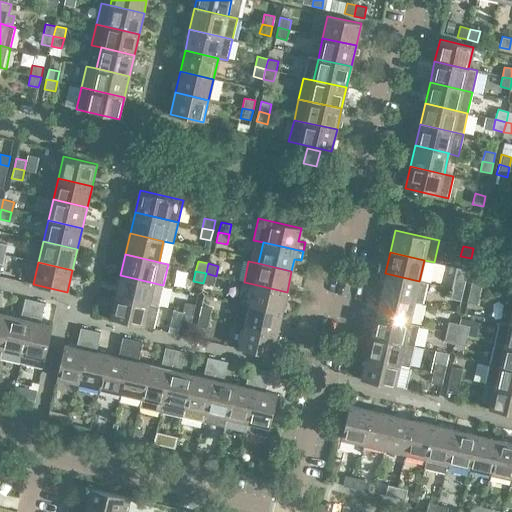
[(214,285),(216,276),(206,273),(203,283),(214,285)]
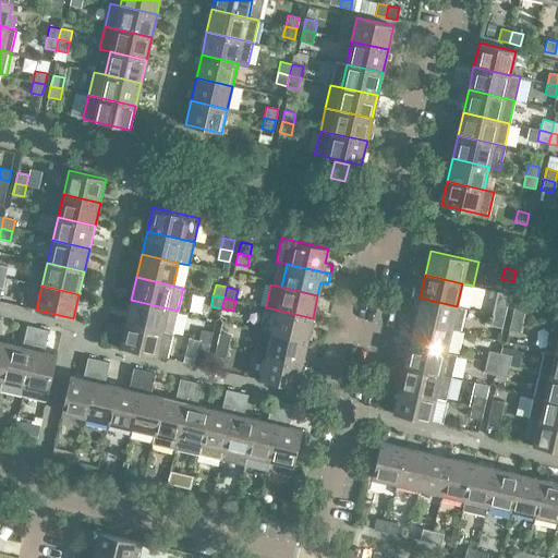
[(465,308),(457,306),(420,298),(415,320),(451,329),(460,331),(465,308)]
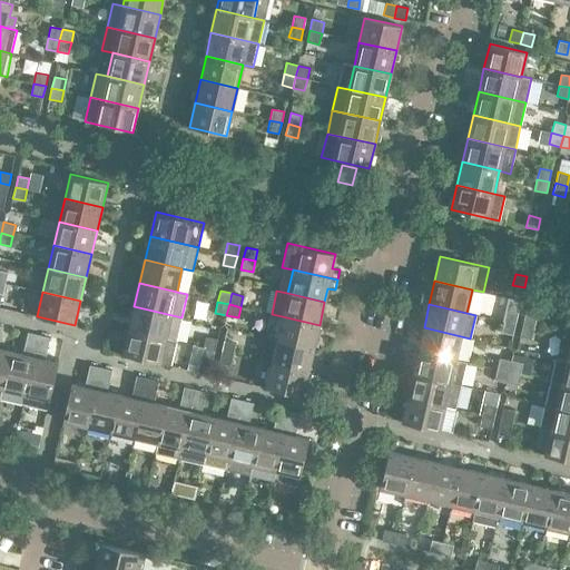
[(176,341),(182,317),(134,306),(128,330),(176,341)]
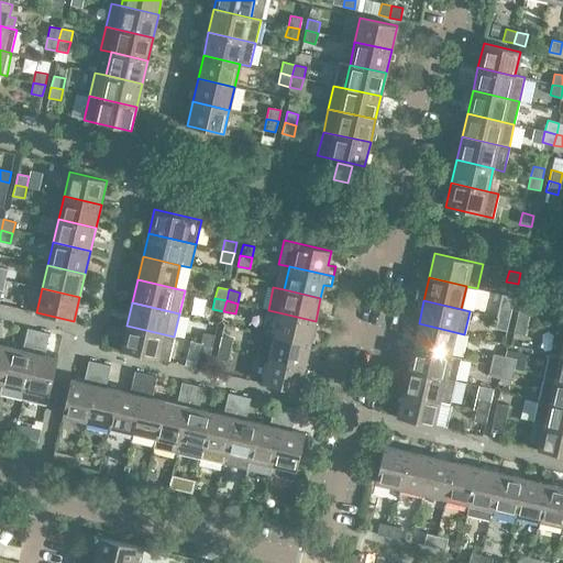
[(512,309),(511,309),(500,307),(498,318),(509,320),(512,309)]
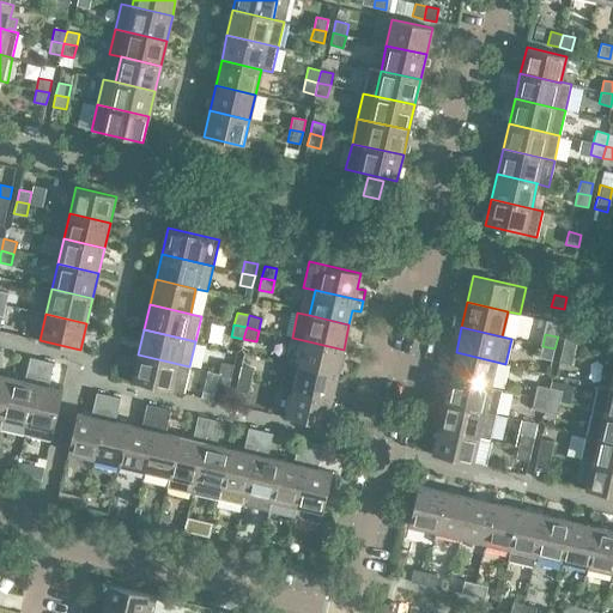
[(577,341),(564,339),(562,350),(575,353),(577,341)]
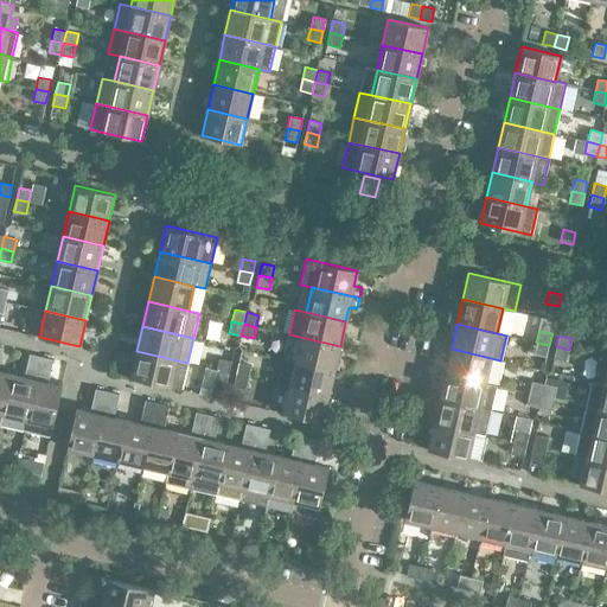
[(334,371),(340,346),(300,337),(294,362),(334,371)]
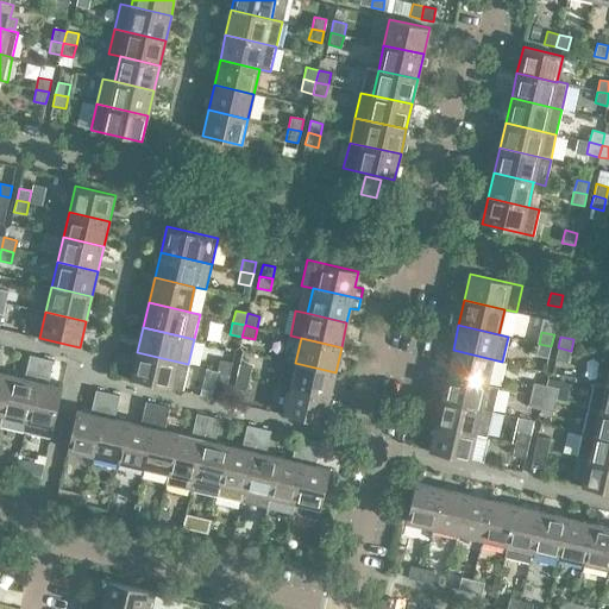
[(548,358),(551,346),(539,344),(535,356),(548,358)]
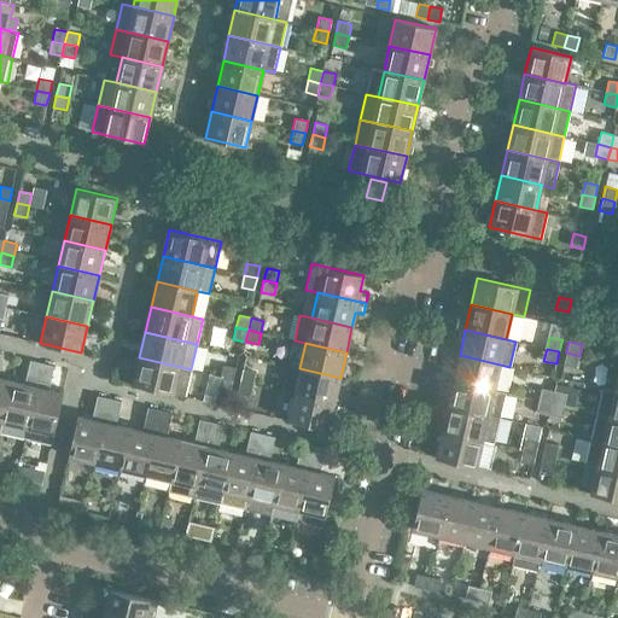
[(0,420),(1,421),(11,380),(0,378),(0,366),(3,354),(0,353),(0,420)]
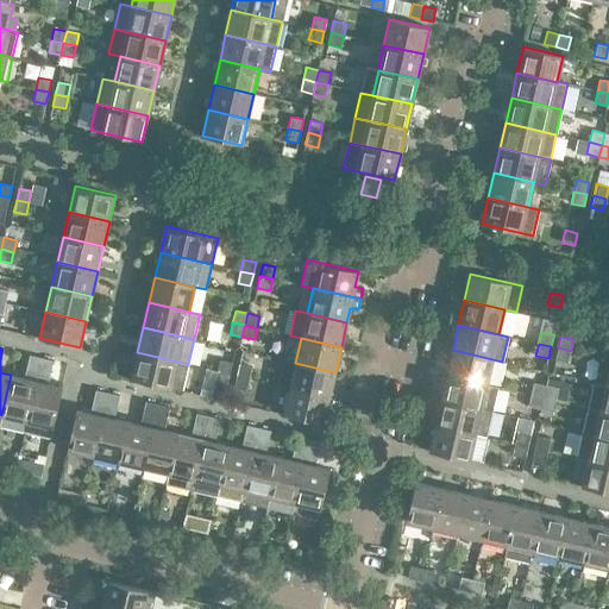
[(567,363),(571,351),(558,347),(556,359),(567,363)]
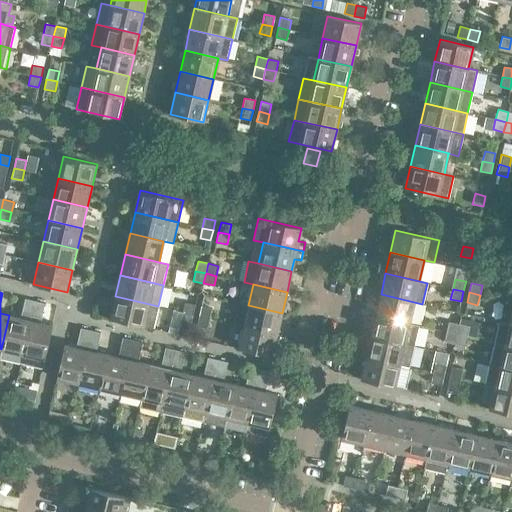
[(409,323),(414,302),(381,294),(376,315),(409,323)]
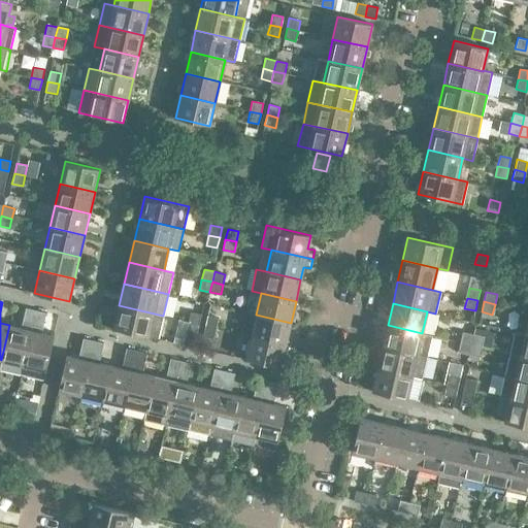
[(158,338),(163,316),(119,305),(113,328),(158,338)]
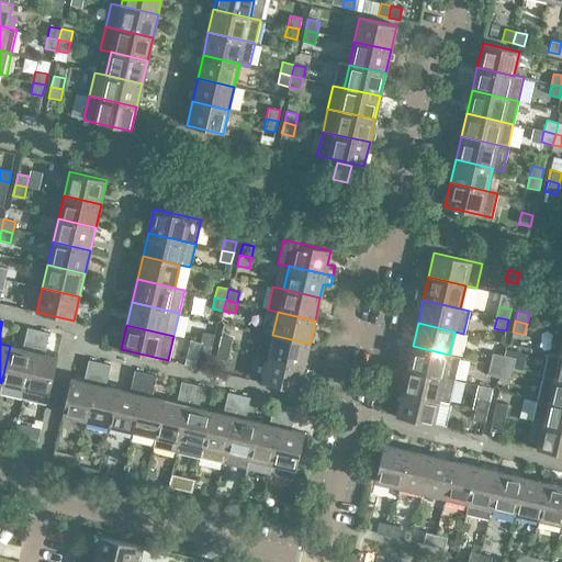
[(33,351),(38,330),(27,328),(24,339),(27,340),(27,343),(23,347),(22,349),(10,346),(1,383),(0,390),(0,393),(22,398),(33,351)]
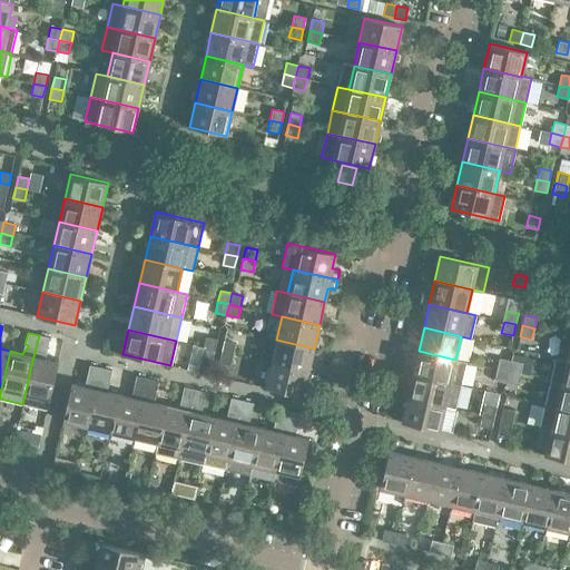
[(50,337),(39,335),(33,356),(22,404),(47,410),(58,362),(45,360),(50,337)]
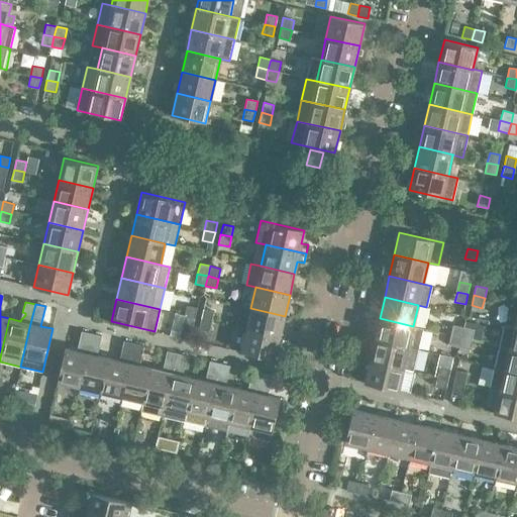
[(187,305),(185,315),(195,318),(197,308),(187,305)]
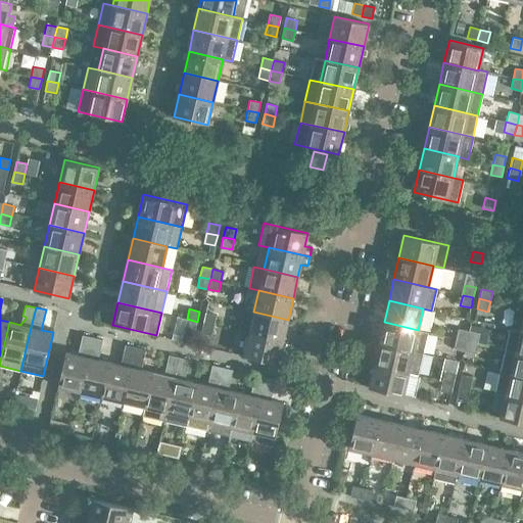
[(288,320),(253,312),(244,310),(239,331),(248,333),(283,341),(288,320)]
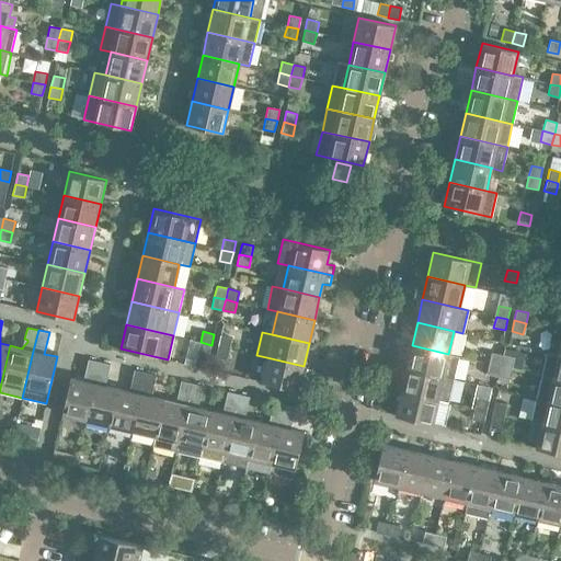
[(220,335),(218,346),(229,348),(232,338),(220,335)]
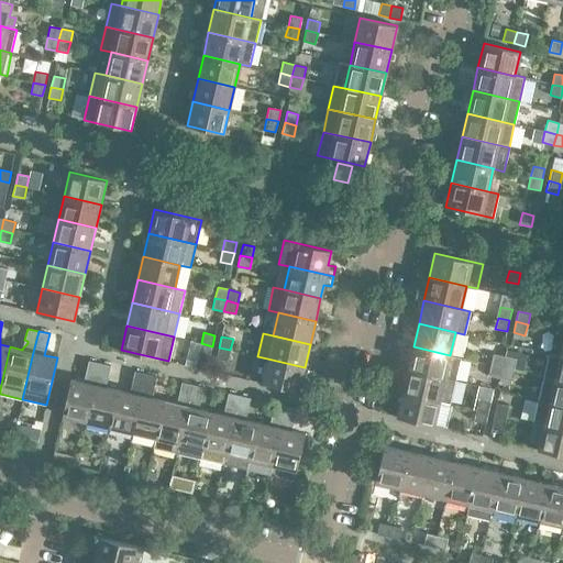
[(207,370),(212,346),(201,343),(195,367),(207,370)]
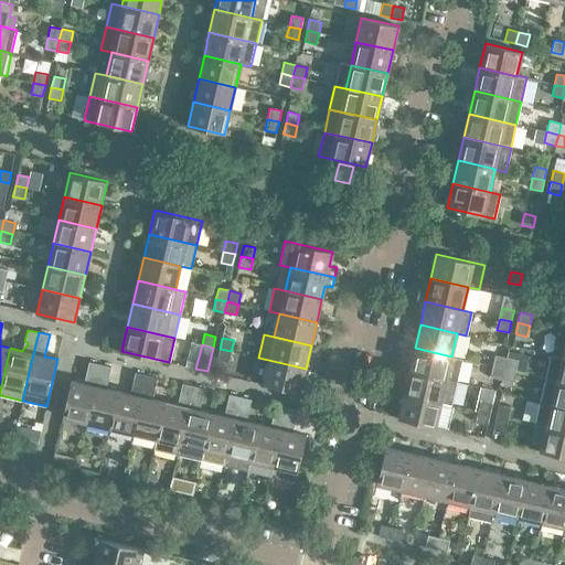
[(461,359),(451,356),(415,348),(409,371),(446,380),(456,382),(461,359)]
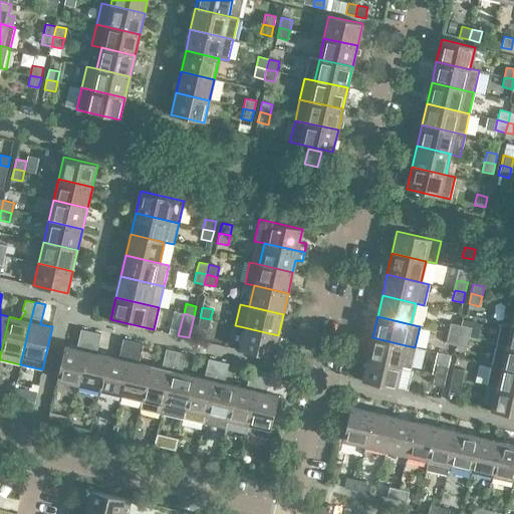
[(208,329),(210,319),(200,317),(198,327),(208,329)]
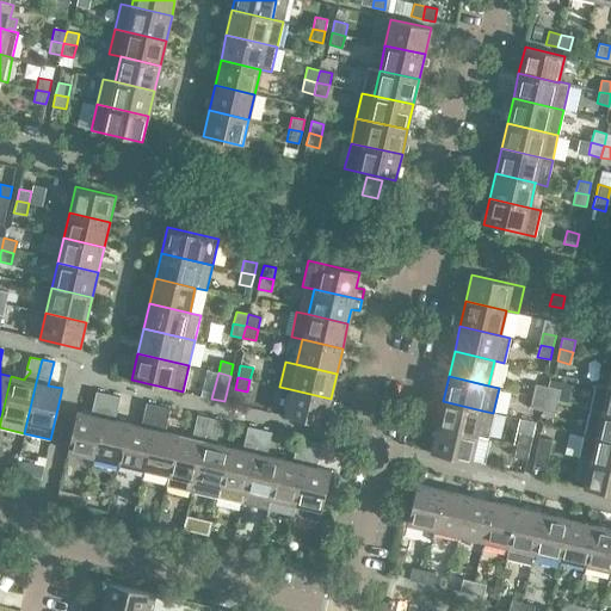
[(610,413),(610,387),(608,387),(596,383),(590,409),(610,413)]
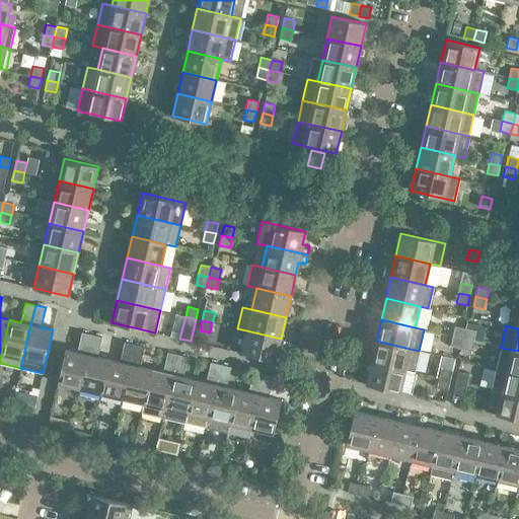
[(462,339),(465,328),(454,326),(452,336),(462,339)]
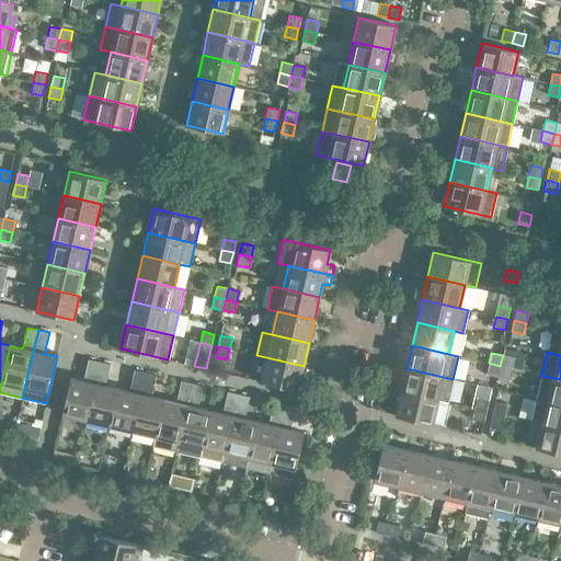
[(514,357),(503,355),(500,366),(512,368),(514,357)]
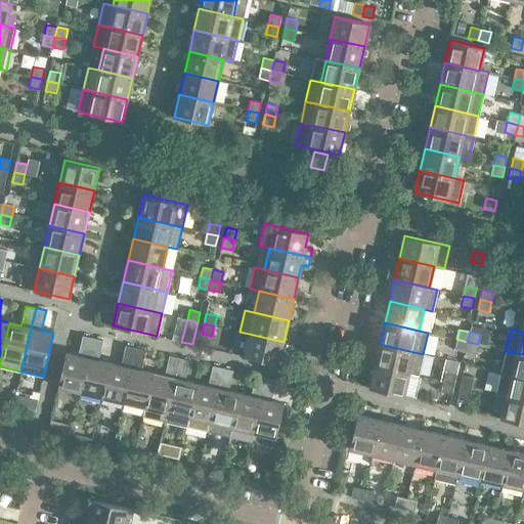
[(278,364),(284,342),(249,334),(244,356),(278,364)]
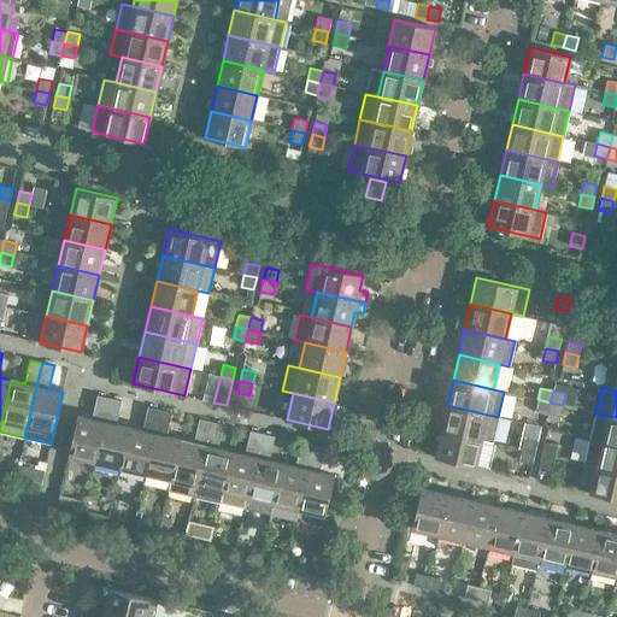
[(94,462),(109,398),(98,395),(92,418),(77,416),(68,456),(94,462)]
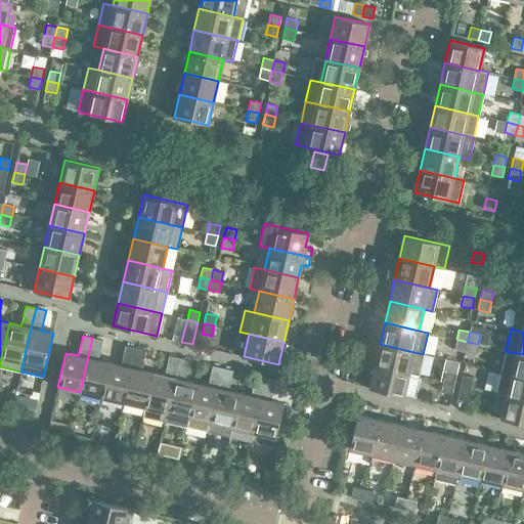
[(101,397),(110,363),(98,360),(102,340),(92,338),(80,392),(101,397)]
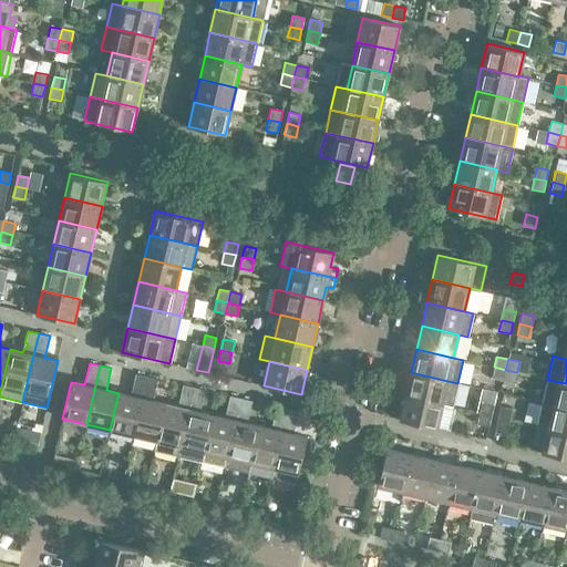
[(503,381),(505,370),(494,367),(492,378),(503,381)]
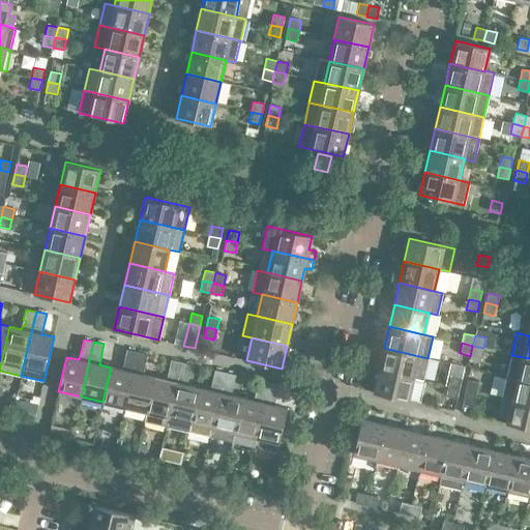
[(481,358),(483,348),(472,346),(470,356),(481,358)]
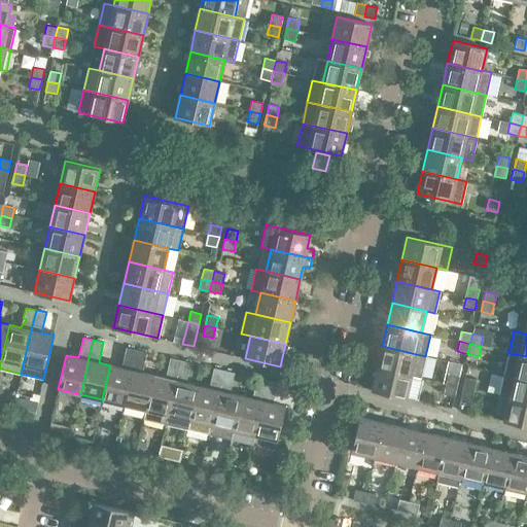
[(411,376),(416,354),(382,346),(377,367),(411,376)]
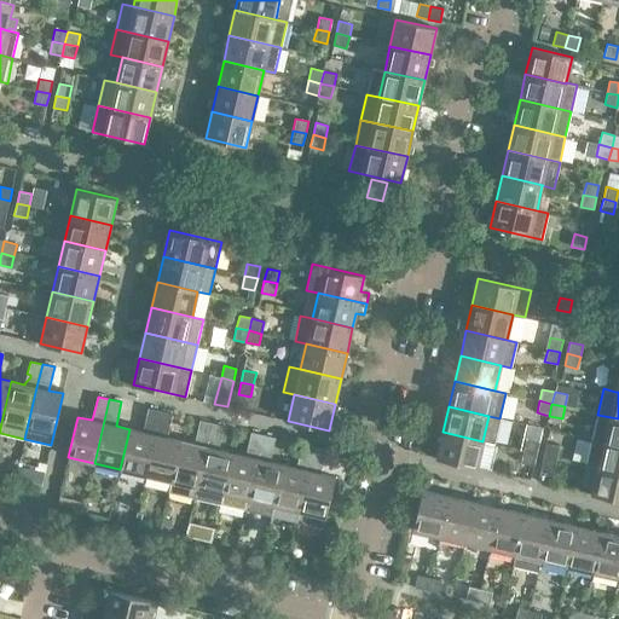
[(155,435),(161,411),(149,409),(143,432),(129,429),(120,469),(145,475),(155,435)]
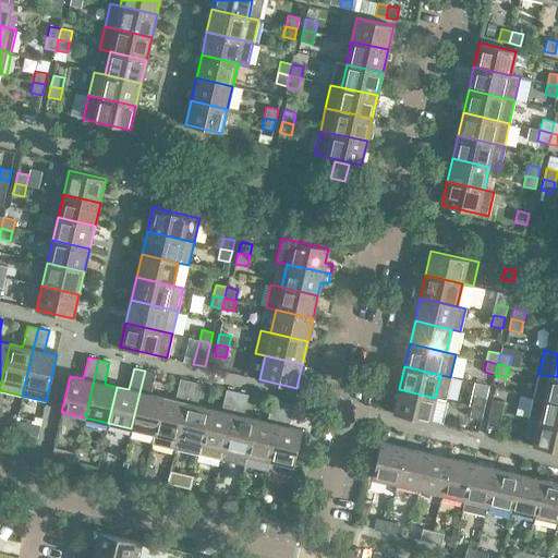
[(154,434),(162,397),(150,395),(155,373),(145,371),(140,392),(131,428),(154,434)]
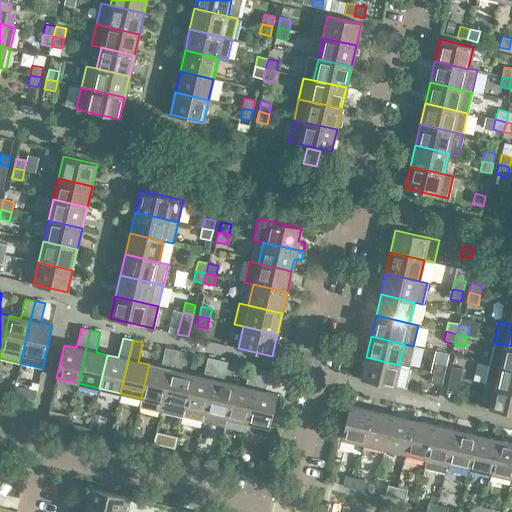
[(511,369),(511,346),(494,343),(489,364),(511,369)]
